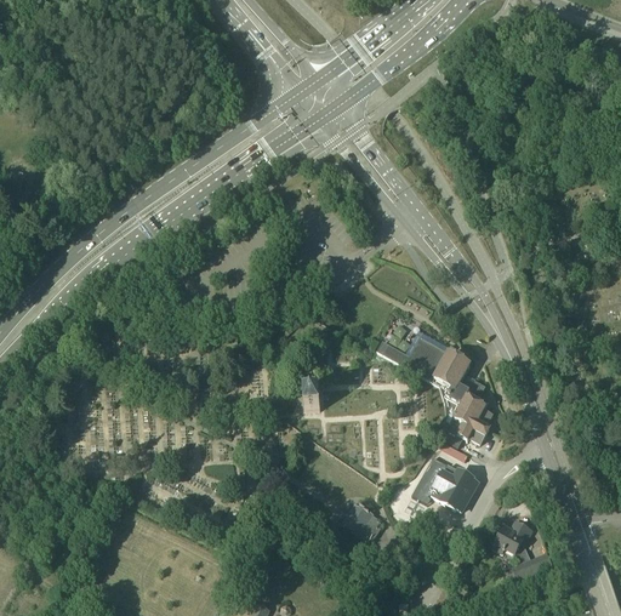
[(11,197),(18,199),(26,174),(18,171),(11,197)]
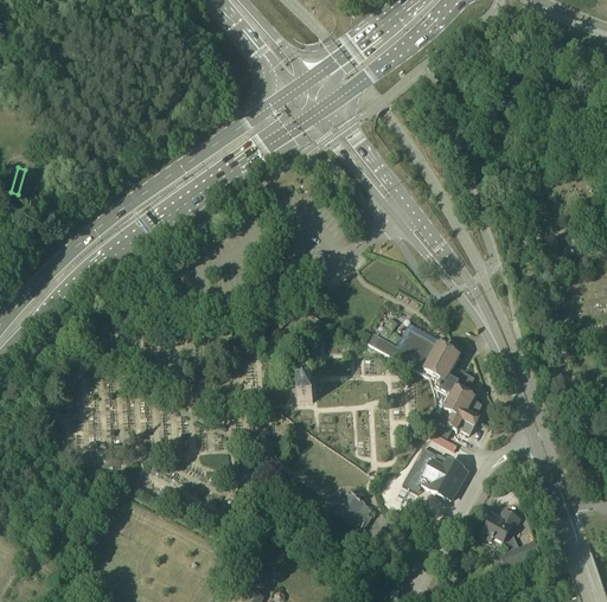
[(273,309),(264,318),(278,331),(286,322),(273,309)]
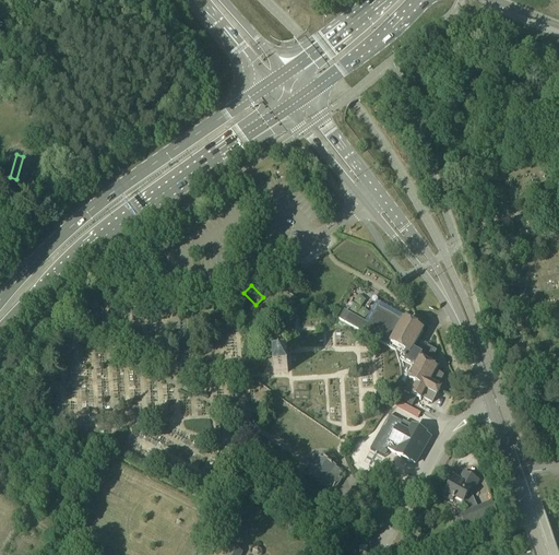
[(424,331),(372,299),(361,323),(405,350),(401,361),(402,375),(394,385),(419,397),(424,393),(432,400),(440,387),(438,384),(442,374),(437,369),(439,363),(432,358),(437,349),(427,344),(425,345),(418,342),(424,331)]
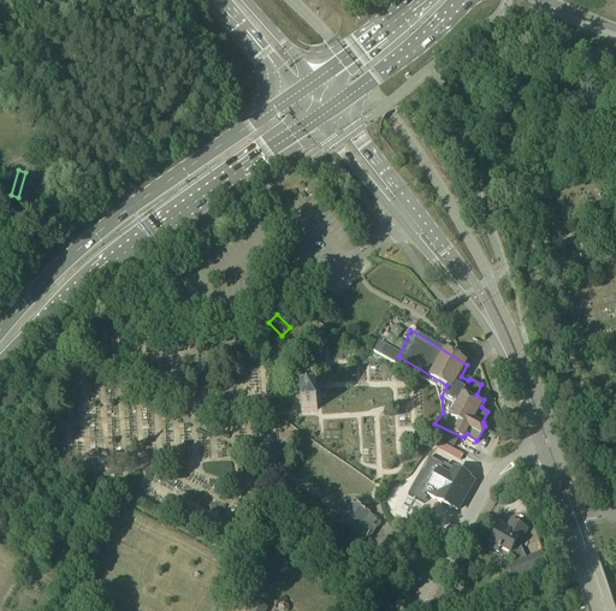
[(317,390),(301,391),(301,407),(317,407),(317,390)]
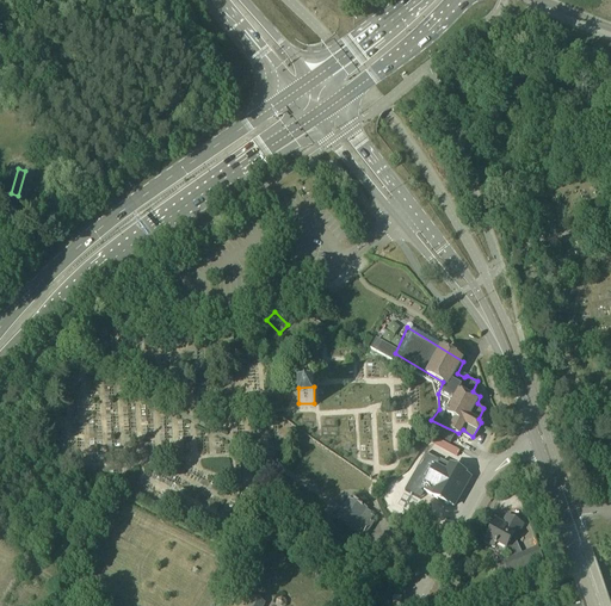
[(302,412),(303,422),(315,421),(314,412),(302,412)]
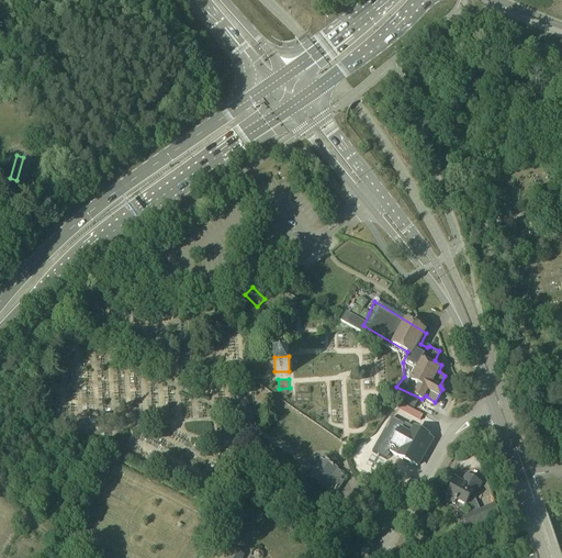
[(426,434),(405,422),(390,449),(397,454),(397,455),(411,462),(411,461),(415,464),(430,438),(426,435),(426,434)]
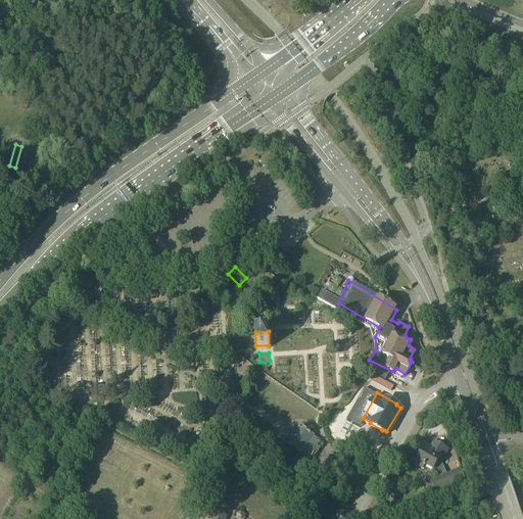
[(286,442),(294,449),(301,454),(302,453),(305,455),(306,454),(311,456),(313,453),(319,444),(321,440),(317,438),(318,437),(299,423),(295,429),(293,428),(287,436),(290,437),(286,442)]
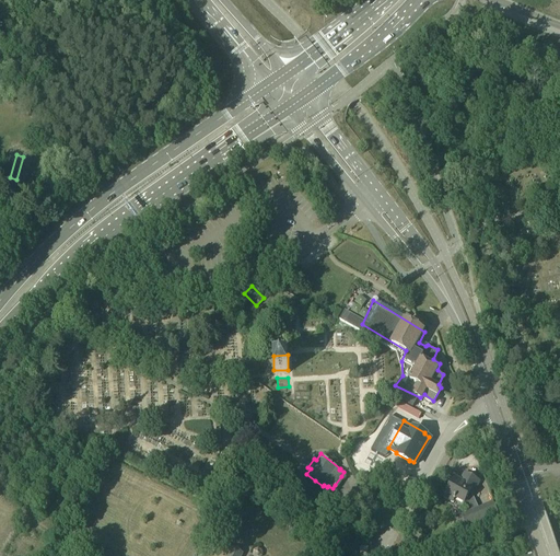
[(459,478),(454,475),(444,495),(453,500),(455,496),(463,500),(466,501),(470,509),(464,511),(469,523),(498,512),(492,499),(478,506),(474,495),(471,494),(479,478),(464,470),(459,478)]
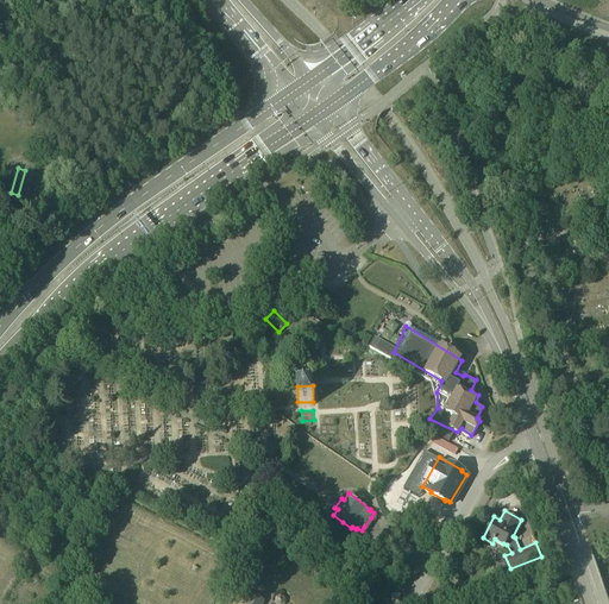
[(435,589),(444,593),(449,585),(440,580),(435,589)]
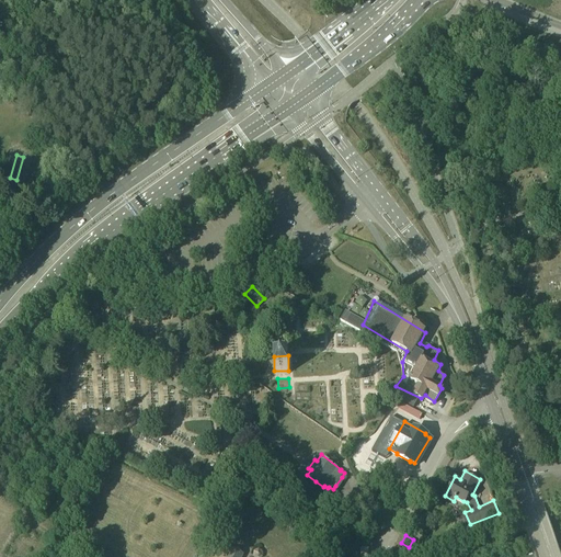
[(425,544),(418,537),(413,546),(416,548),(425,544)]
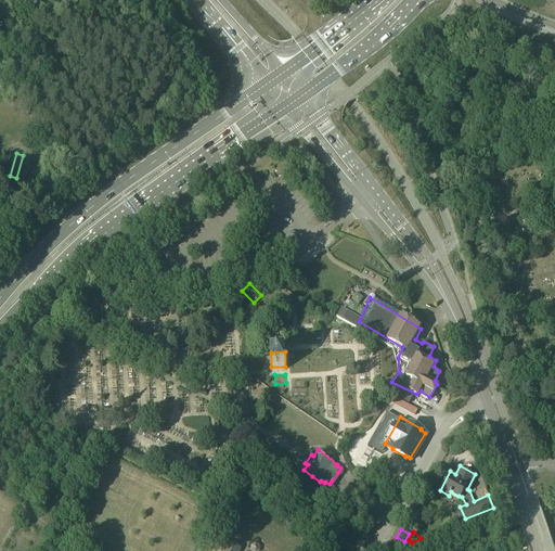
[(237,550),(241,546),(230,541),(224,550),(237,550)]
